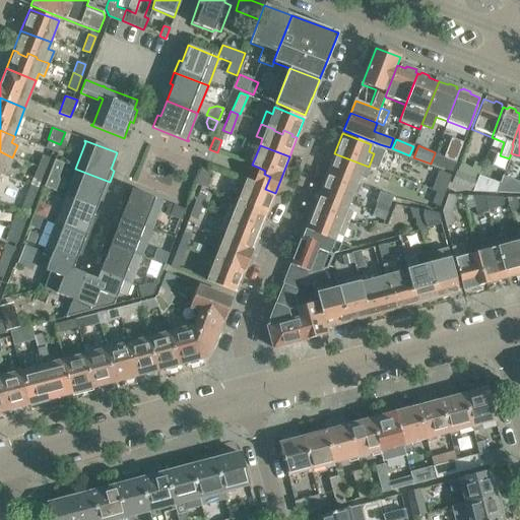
[(0,172),(2,168),(8,170),(12,157),(0,151),(0,150),(0,149),(0,172)]
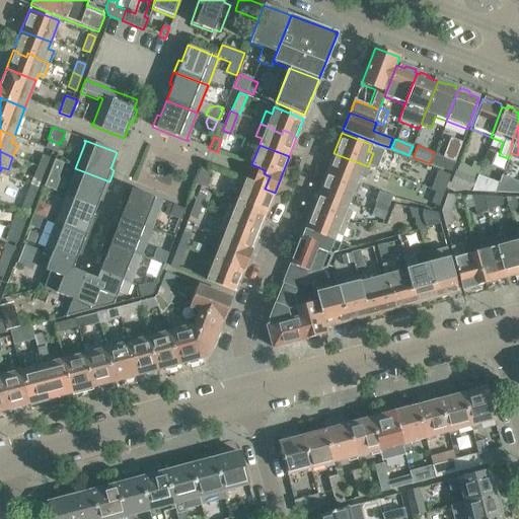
[(334,153),(326,172),(355,183),(358,175),(364,177),(368,166),(334,153)]
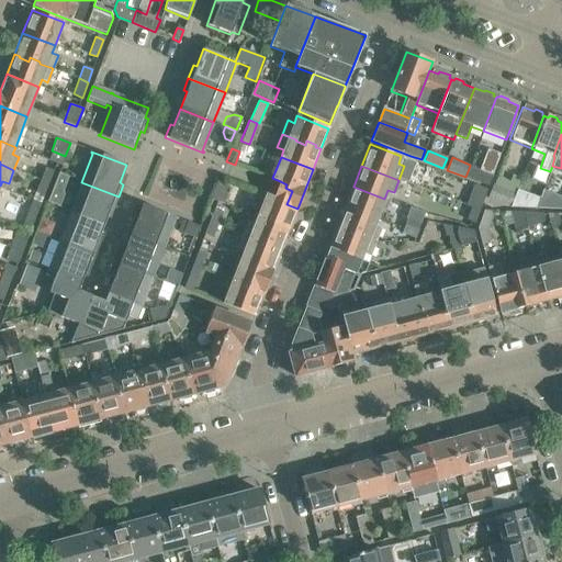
[(493,176),(470,166),(465,177),(489,186),(493,176)]
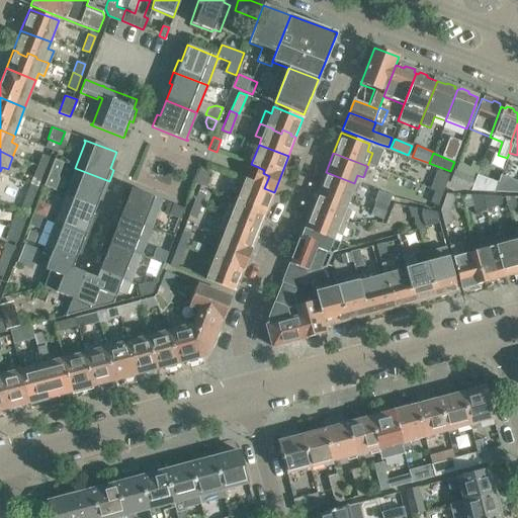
[(41,154),(36,167),(45,170),(50,157),(41,154)]
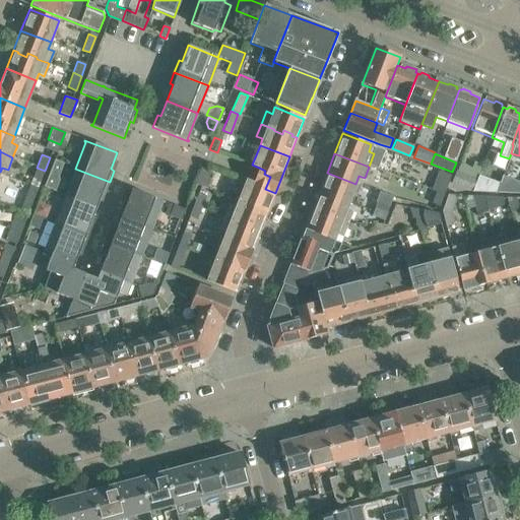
[(43,188),(52,192),(57,180),(56,178),(61,165),(53,160),(43,188)]
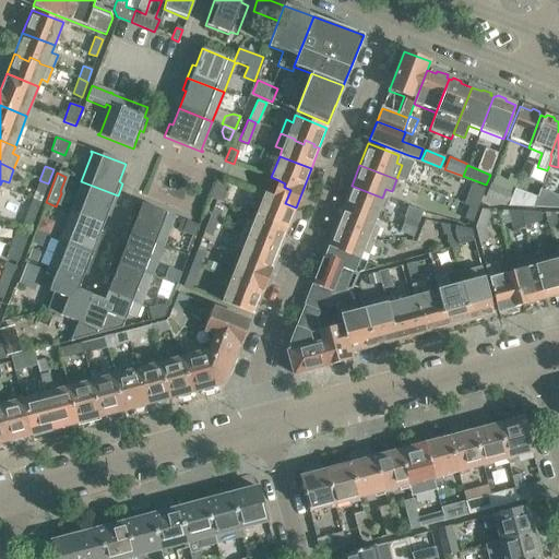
[(229,181),(218,177),(210,198),(221,202),(229,181)]
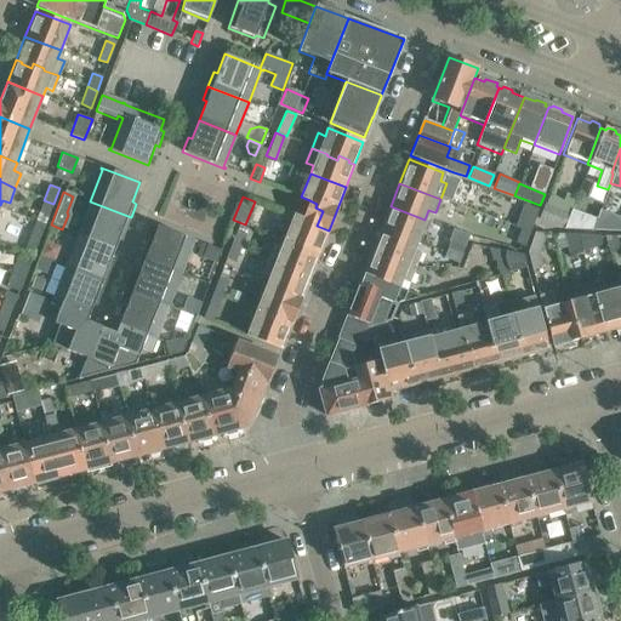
[(507,199),(505,206),(516,211),(518,204),(507,199)]
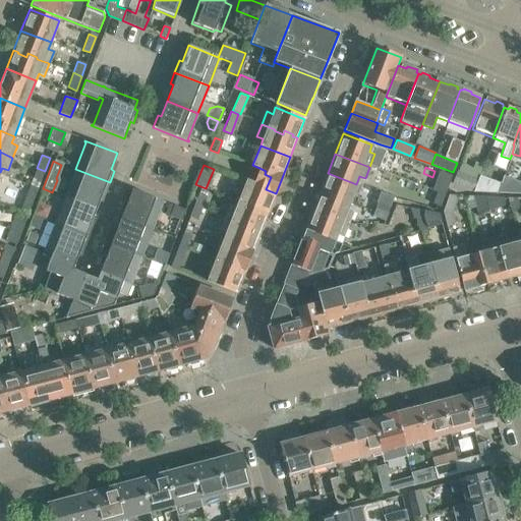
[(37,168),(33,178),(41,181),(45,171),(37,168)]
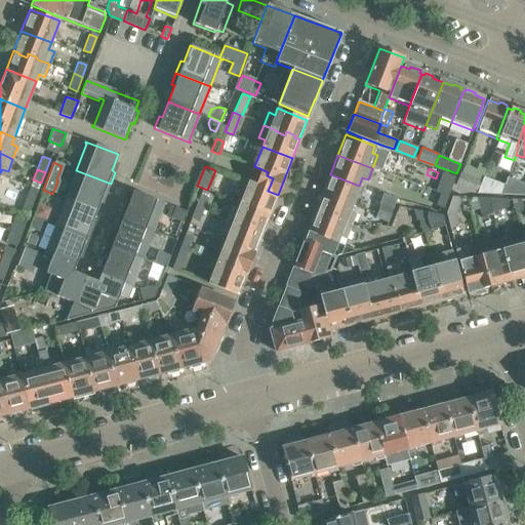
[(278,195),(268,191),(273,178),(267,175),(268,172),(261,169),(255,186),(248,183),(240,203),(270,214),(277,196),(277,197),(278,195)]
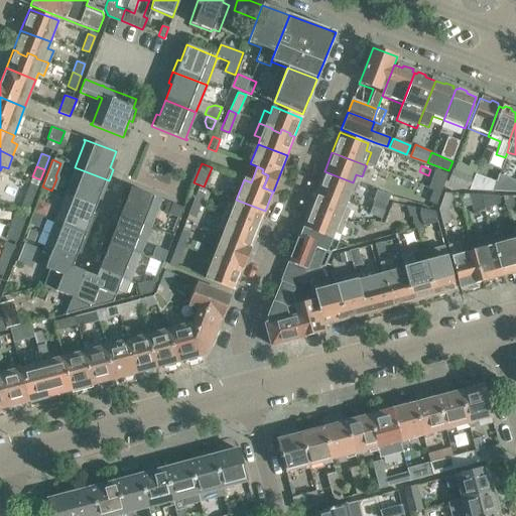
[(104,191),(109,180),(75,167),(65,195),(95,207),(101,190),(104,191)]
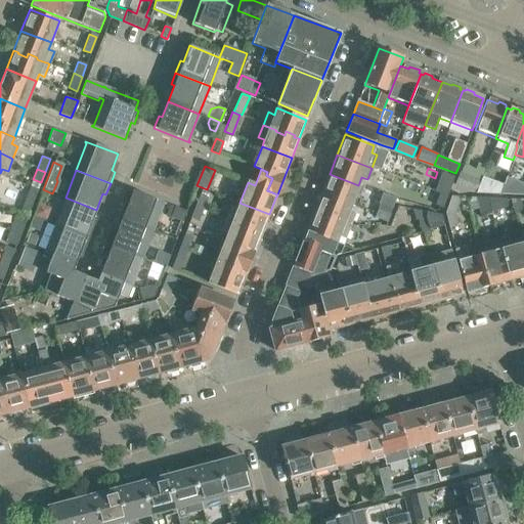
[(481,180),(479,179),(460,172),(454,184),(473,192),(476,192),(481,180)]
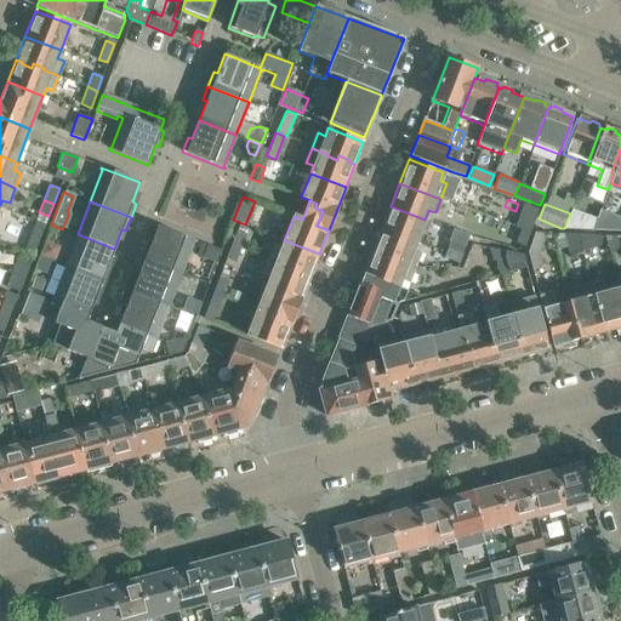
[(537,209),(528,205),(528,208),(522,205),(513,227),(519,229),(514,243),(524,246),(537,209)]
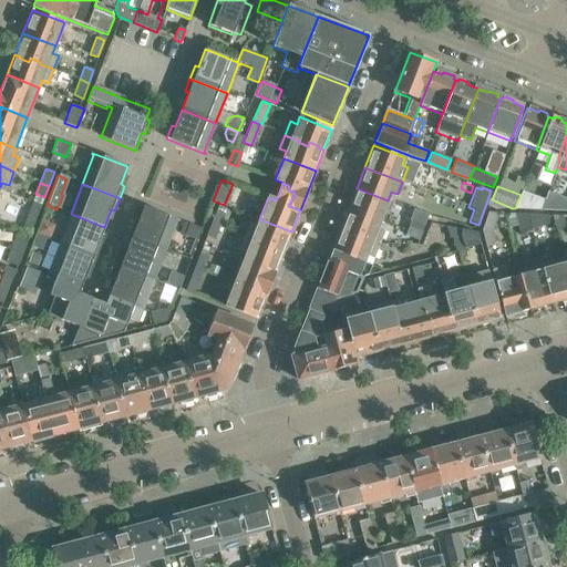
[(357,188),(349,208),(379,220),(383,210),(387,212),(391,202),(388,200),(357,188)]
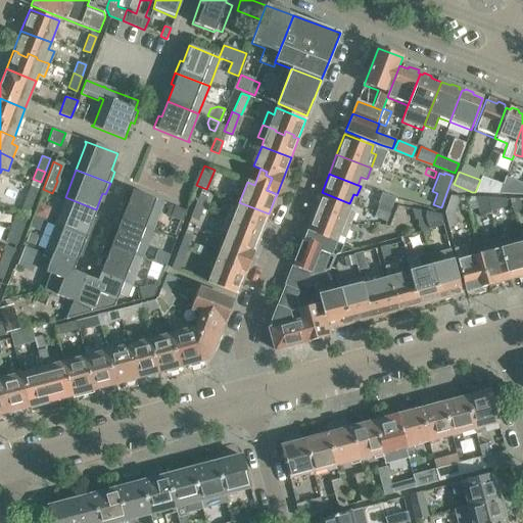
[(481,176),(480,180),(475,192),(497,193),(502,183),(481,176)]
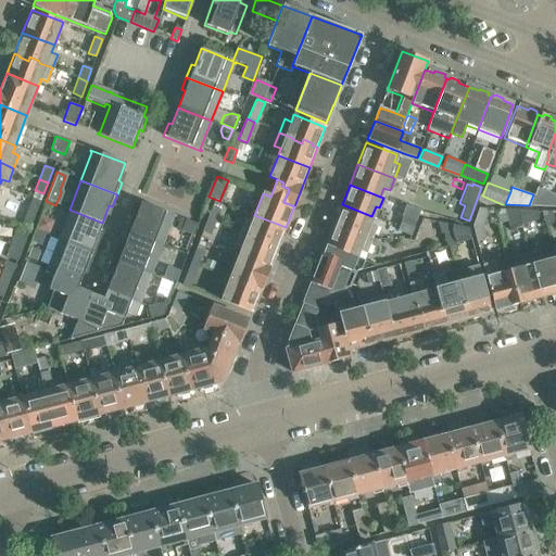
[(40,202),(40,201),(32,198),(21,226),(29,229),(40,202)]
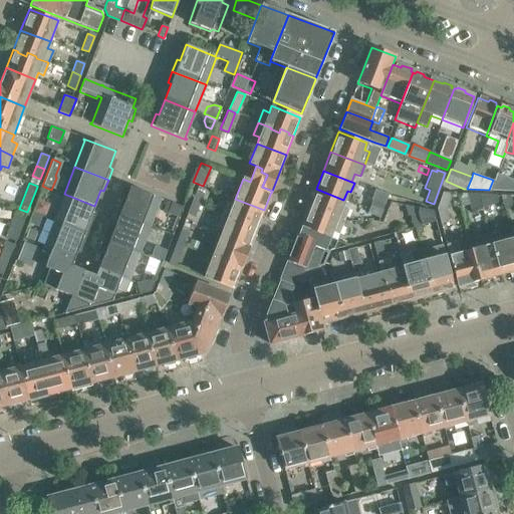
[(119,215),(150,227),(160,200),(162,201),(163,200),(126,186),(122,199),(125,200),(119,215)]
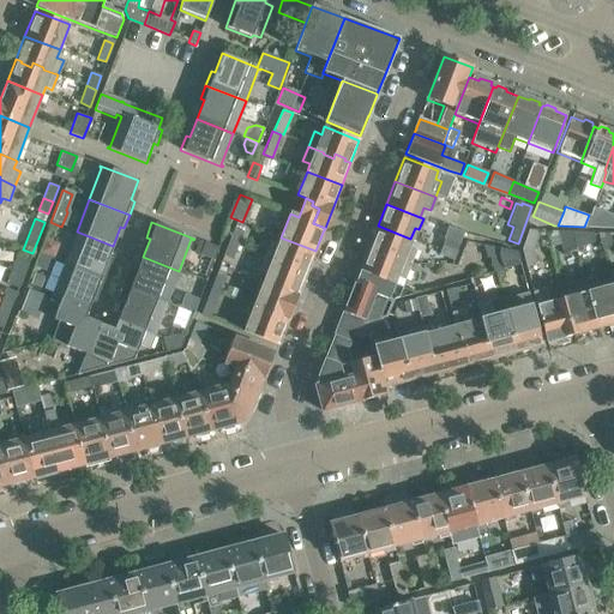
[(378,226),(368,248),(409,264),(415,248),(408,246),(410,239),(378,226)]
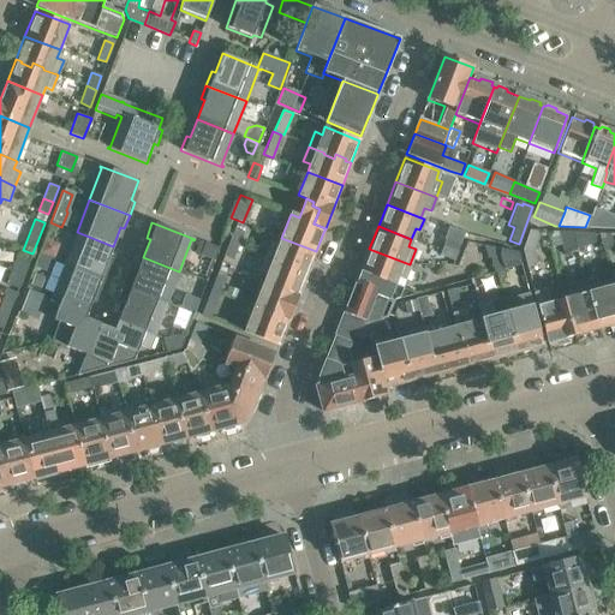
[(451,227),(446,239),(460,245),(465,233),(451,227)]
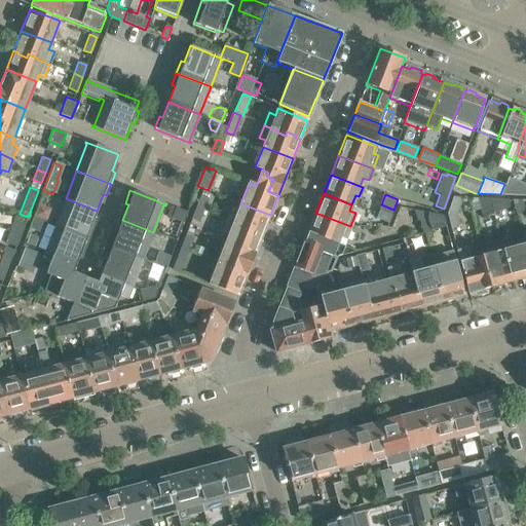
[(200,195),(195,208),(203,211),(208,198),(200,195)]
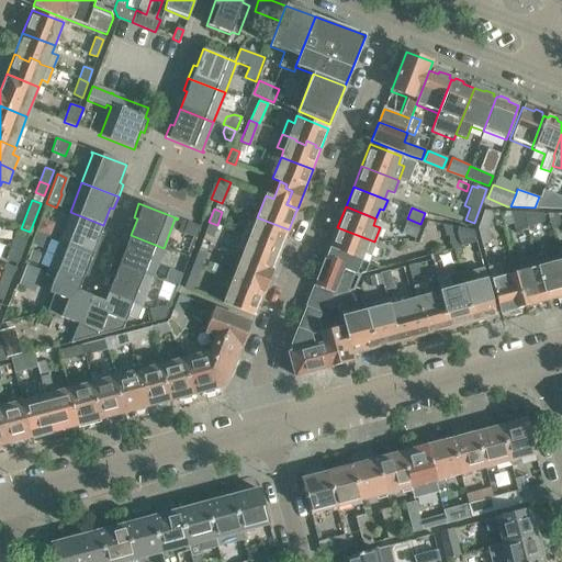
[(98,242),(103,225),(70,212),(59,242),(96,256),(100,243),(98,242)]
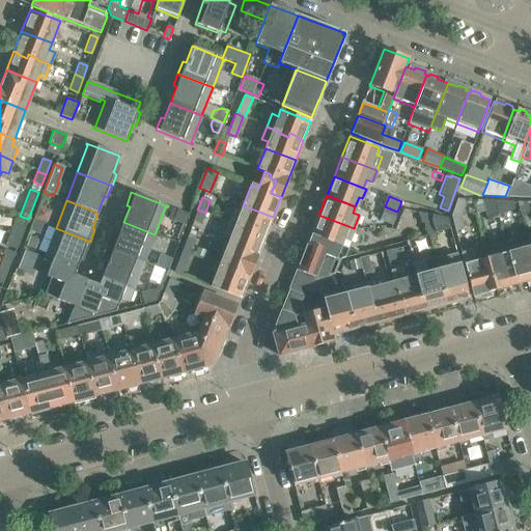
[(467,200),(457,200),(451,217),(454,231),(464,229),(460,218),(467,200)]
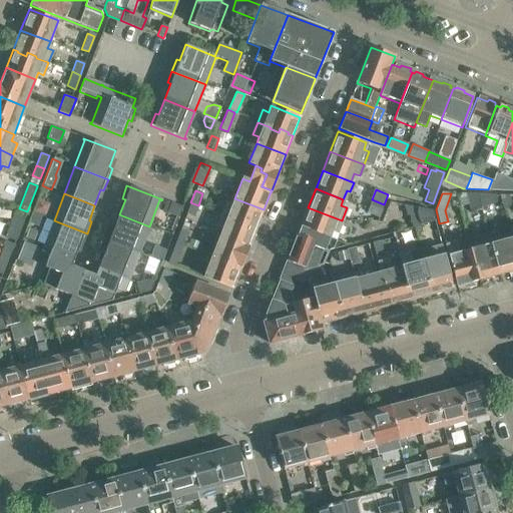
[(482,210),(481,205),(478,194),(465,194),(469,213),(482,210)]
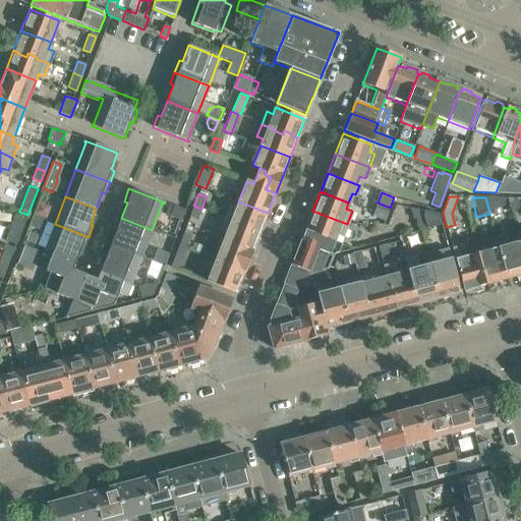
[(485,197),(488,209),(504,205),(504,198),(485,197)]
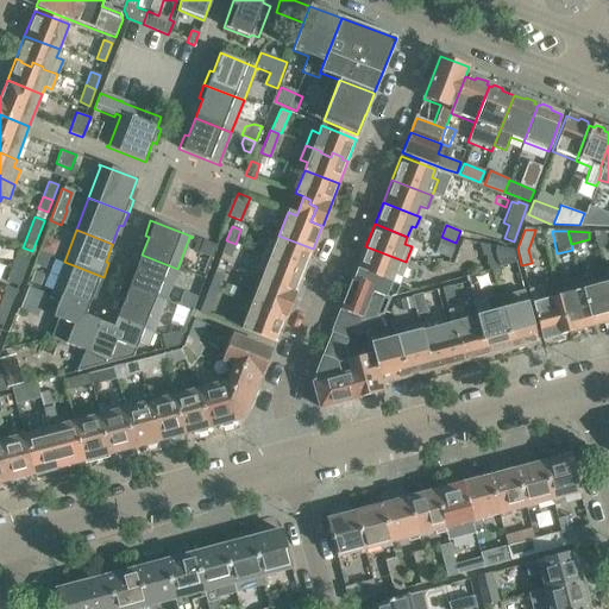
[(594,232),(598,249),(608,246),(604,233),(594,232)]
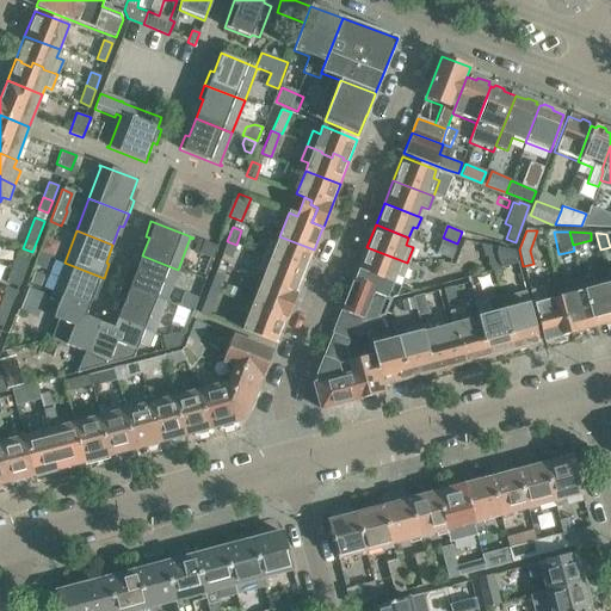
[(306,272),(314,250),(279,236),(276,244),(269,241),(264,255),(278,261),(278,264),(289,267),(290,264),(301,267),(300,270),(306,272)]
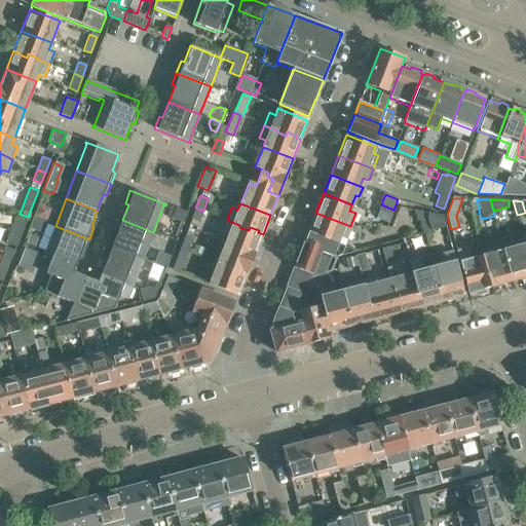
[(40,207),(37,216),(45,219),(47,213),(46,209),(40,207)]
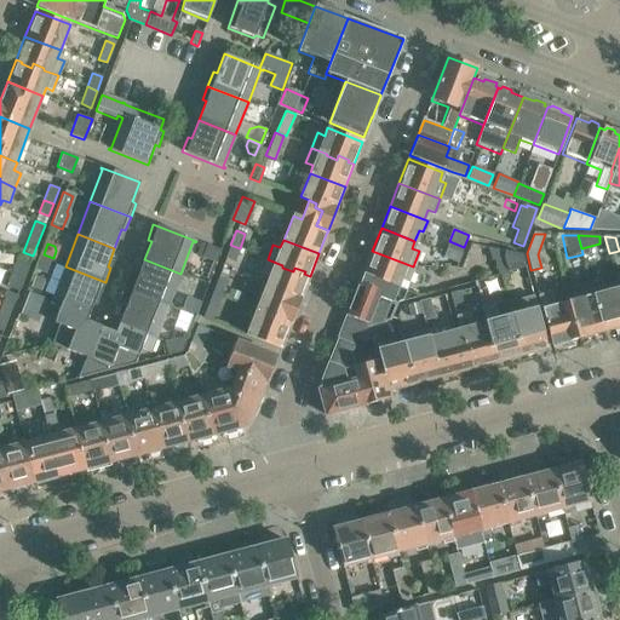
[(234,263),(240,248),(230,245),(225,259),(234,263)]
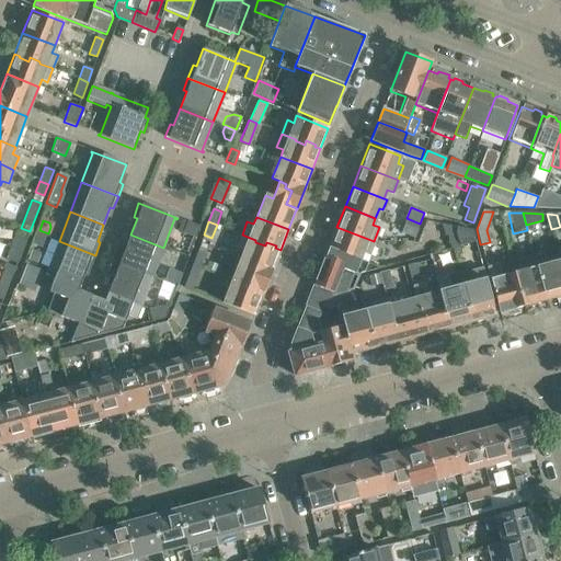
[(199,227),(189,222),(184,235),(195,239),(199,227)]
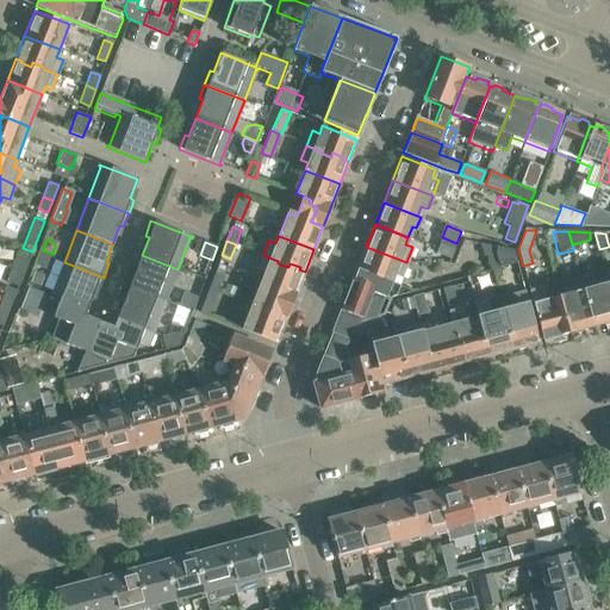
[(450,259),(454,249),(440,243),(436,253),(450,259)]
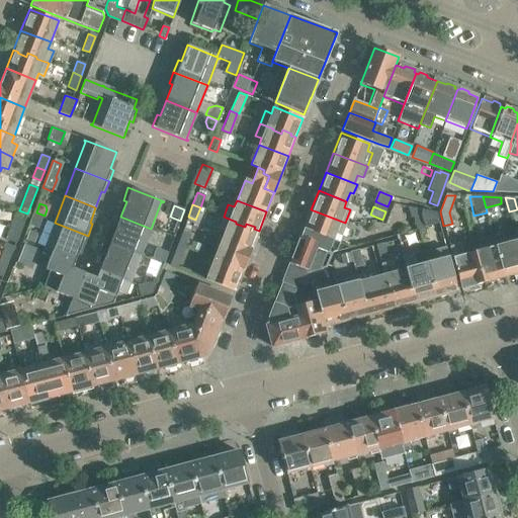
[(418,230),(424,229),(419,209),(412,207),(418,230)]
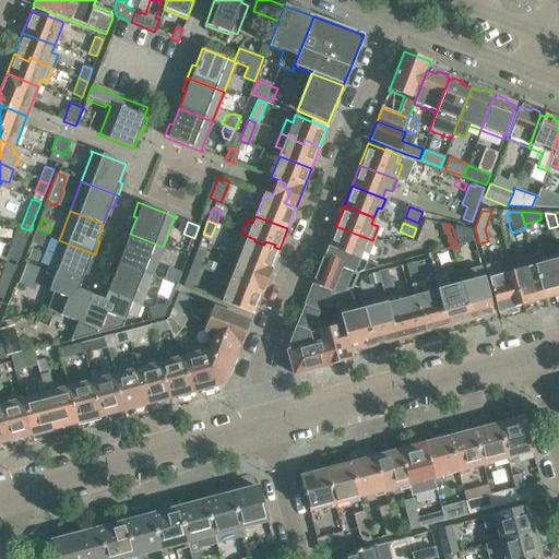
[(372,240),(335,226),(328,246),(328,247),(358,259),(358,258),(360,251),(367,253),(372,240)]
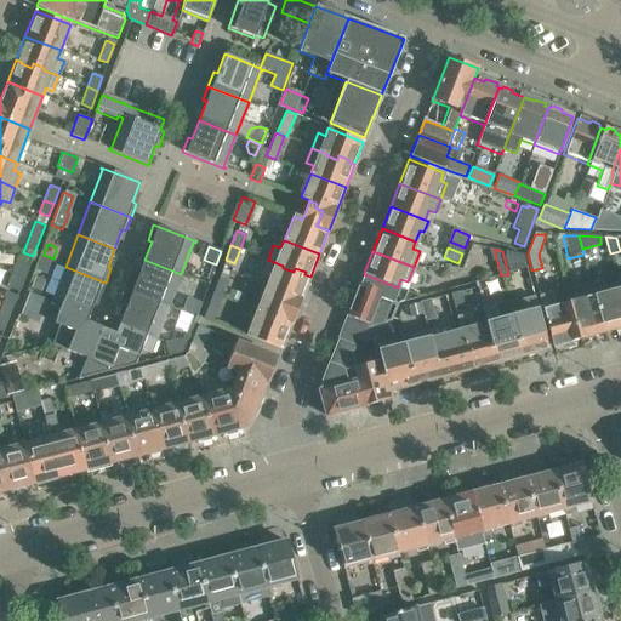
[(523,256),(505,252),(503,258),(507,271),(525,266),(523,256)]
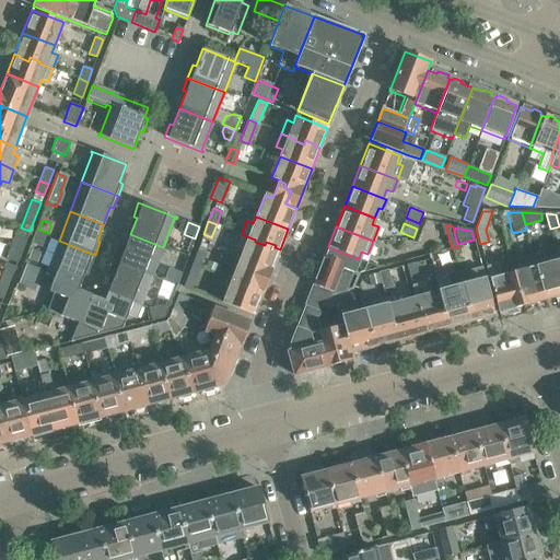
[(14,234),(9,247),(22,253),(27,240),(14,234)]
